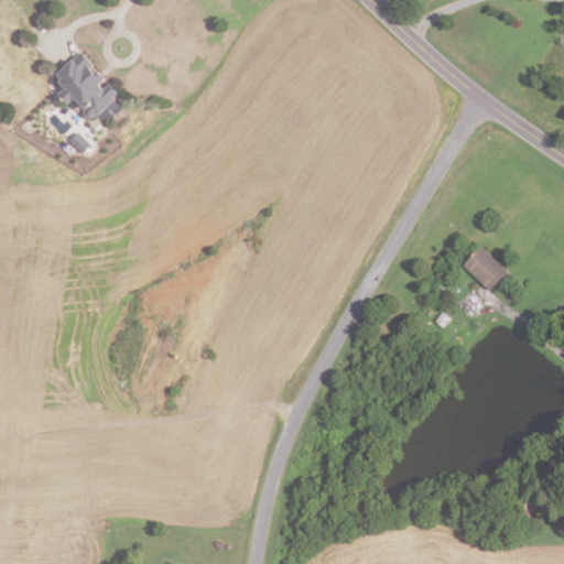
[(118,91),(112,97),(121,107),(106,121),(99,114),(97,116),(96,114),(90,119),(82,110),(84,108),(73,97),(66,104),(57,95),(64,88),(56,80),(60,78),(54,73),(69,57),(72,60),(80,52),(91,64),(90,66),(102,78),(100,80),(106,86),(109,83),(118,91)]
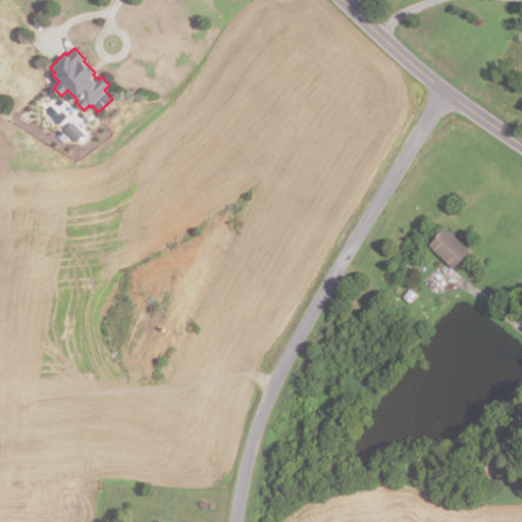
[(75,142),(64,129),(73,121),(85,134),(75,142)]
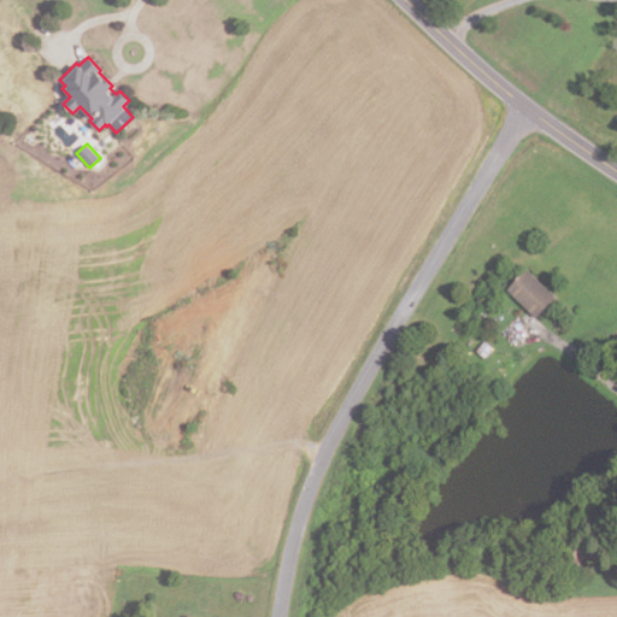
[(532,318),(505,291),(527,269),(554,297),(532,318)]
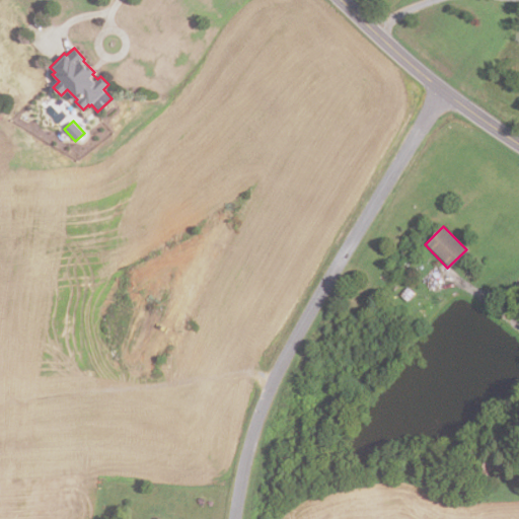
[(413,292),(406,301),(399,295),(405,287),(413,292)]
